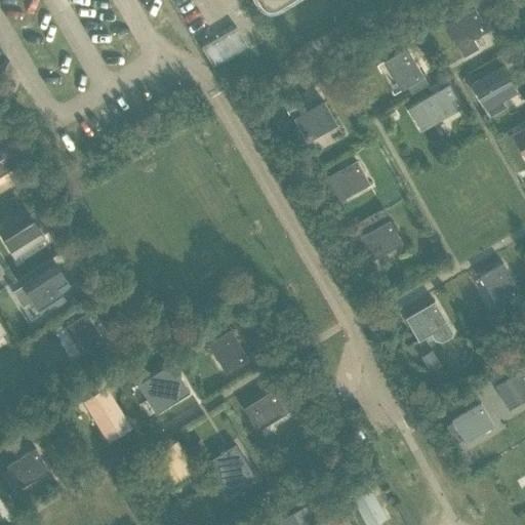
[(473,8),(444,25),(457,48),(463,57),(479,48),(473,39),(486,31),(473,8)]
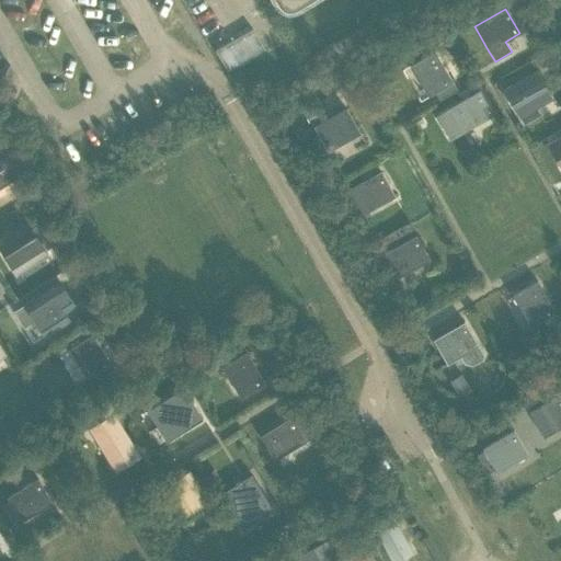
[(253,34),(216,56),(229,77),(266,55),(253,34)]
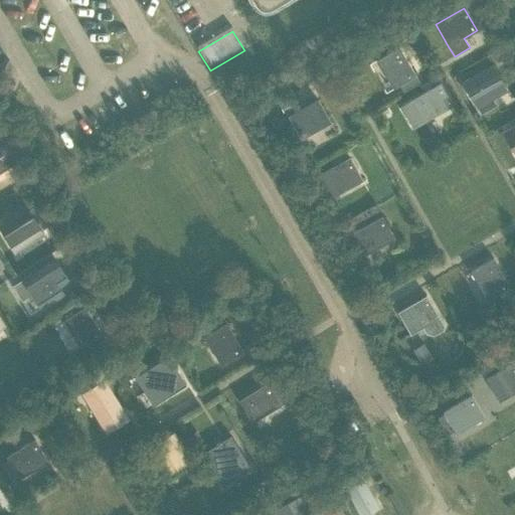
[(375,59),(392,89),(399,84),(403,92),(418,82),(398,47),(375,59)]
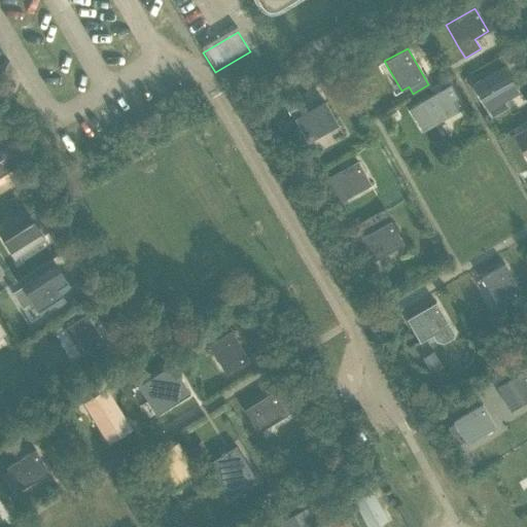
[(473,84),(487,107),(491,115),(506,107),(502,99),(517,91),(503,67),(473,84)]
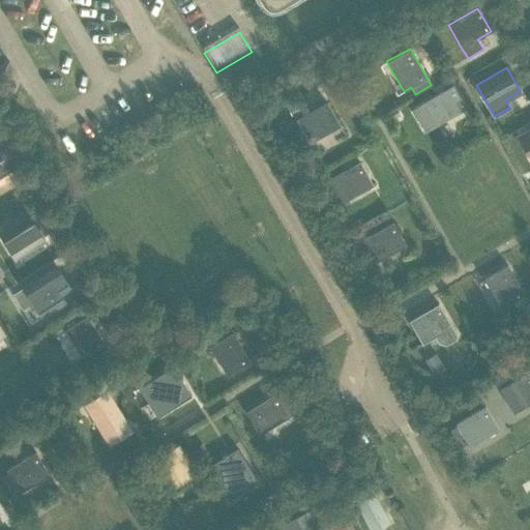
[(451,86),(410,110),(424,134),(465,110),(451,86)]
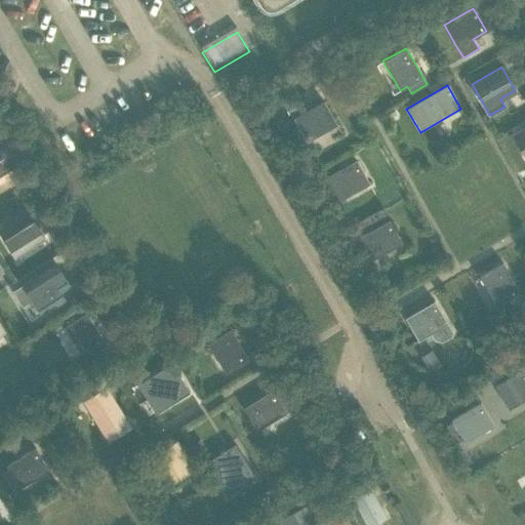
[(323,102),(293,118),(307,142),(335,125),(323,102)]
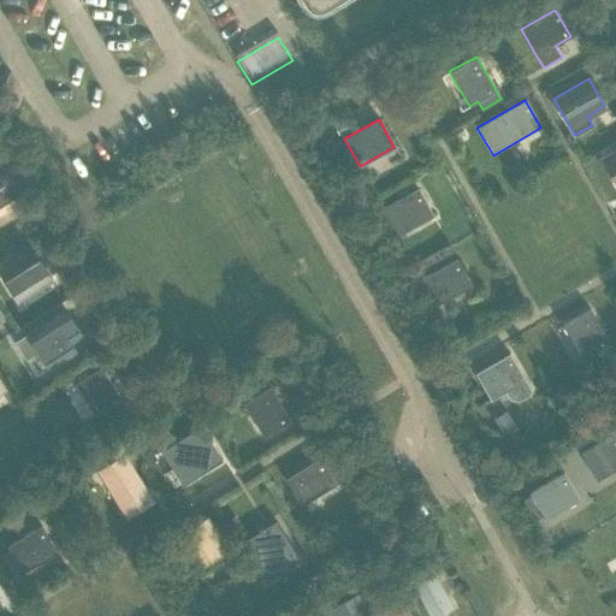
[(615,153),(603,161),(615,183),(615,153)]
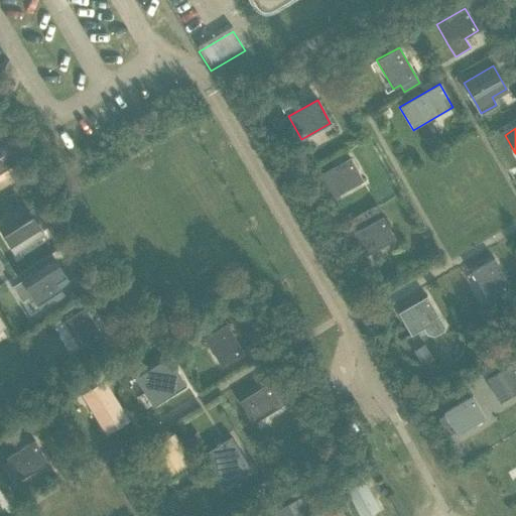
[(0,150),(0,178),(13,171),(0,150)]
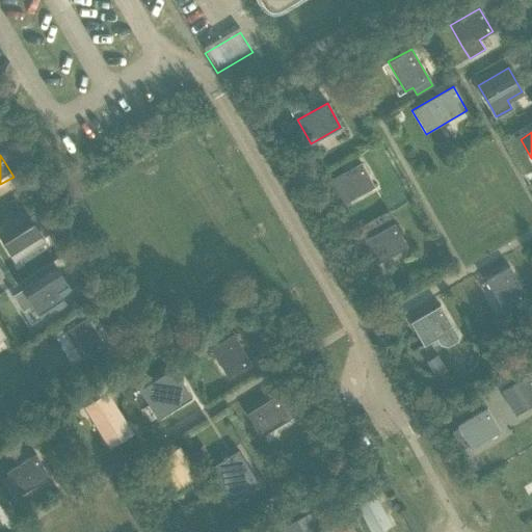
[(361,163),(330,180),(331,182),(325,185),(335,201),(340,197),(344,204),(374,187),(361,163)]
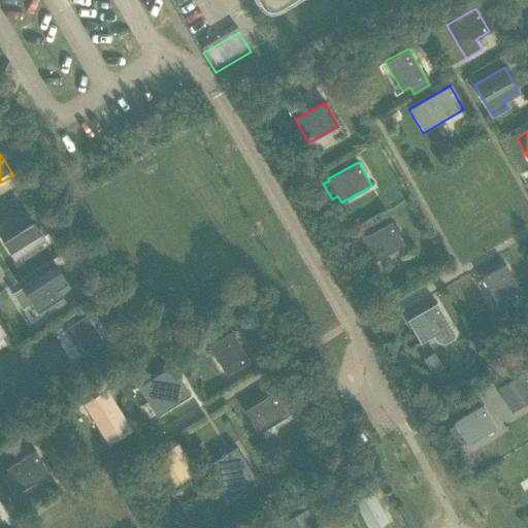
[(29,216),(0,233),(13,257),(43,238),(29,216)]
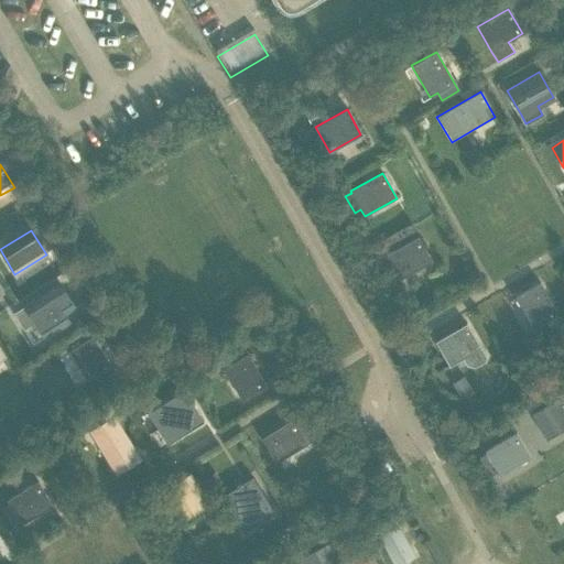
[(418,237),(387,255),(400,280),(432,262),(418,237)]
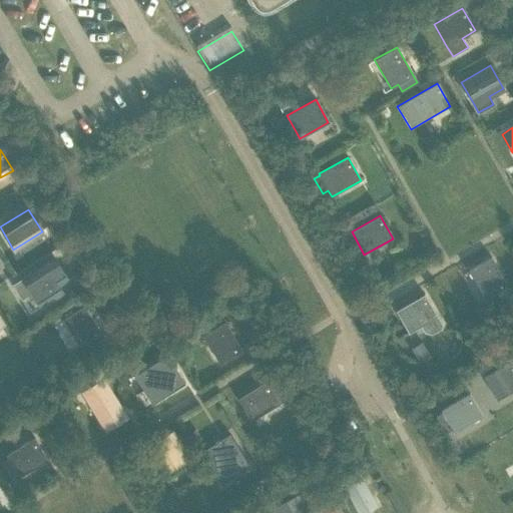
[(485,300),(496,293),(500,301),(512,294),(491,258),(469,271),(485,300)]
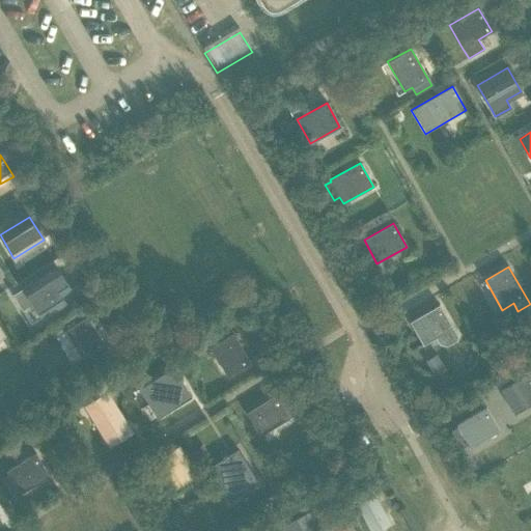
[(42,317),(64,303),(59,294),(70,287),(56,269),(47,274),(24,288),(42,317)]
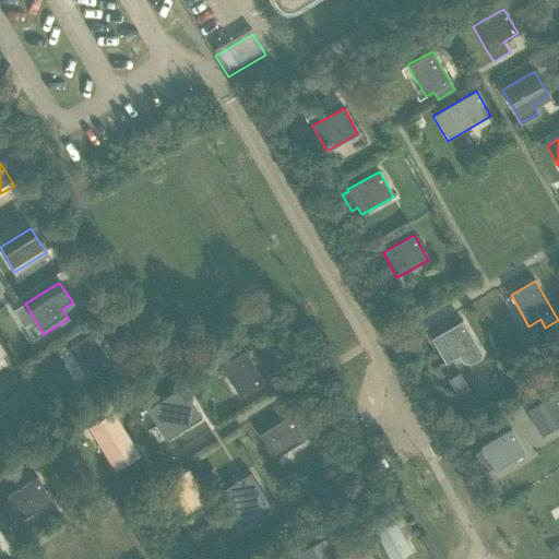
[(430,339),(445,364),(447,364),(443,359),(459,351),(465,363),(471,364),(479,358),(480,354),(462,321),(430,339)]
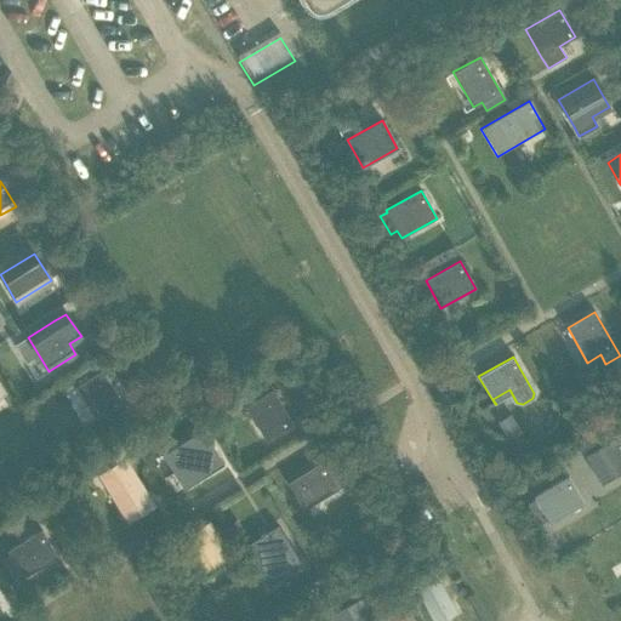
[(103,370),(75,387),(97,422),(125,404),(103,370)]
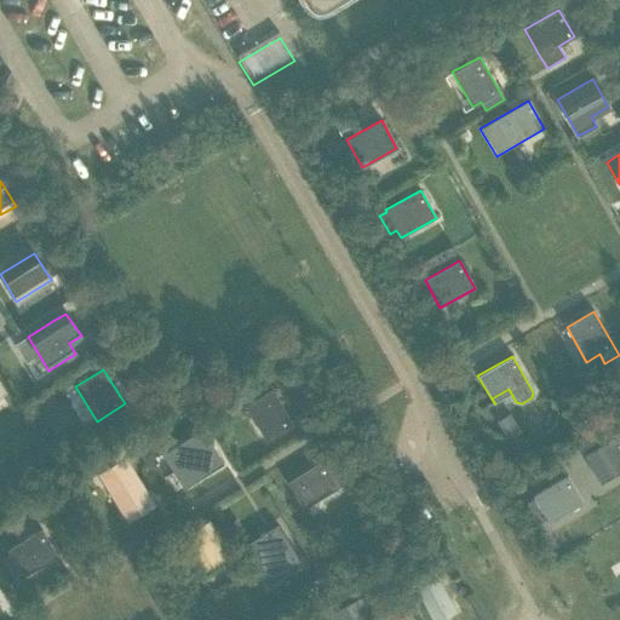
[(273,390),(246,407),(267,441),(293,425),(273,390)]
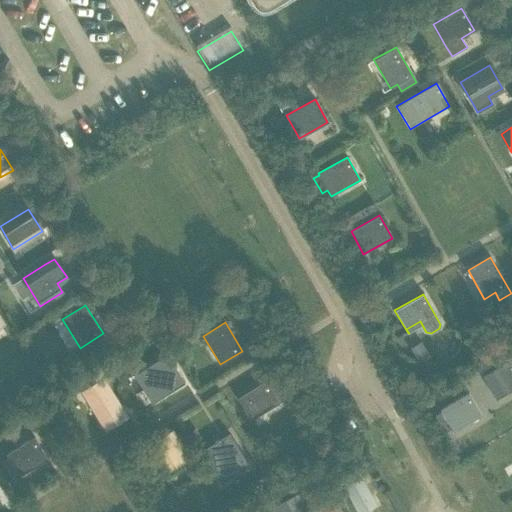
[(421,343),(411,349),(417,358),(427,353),(421,343)]
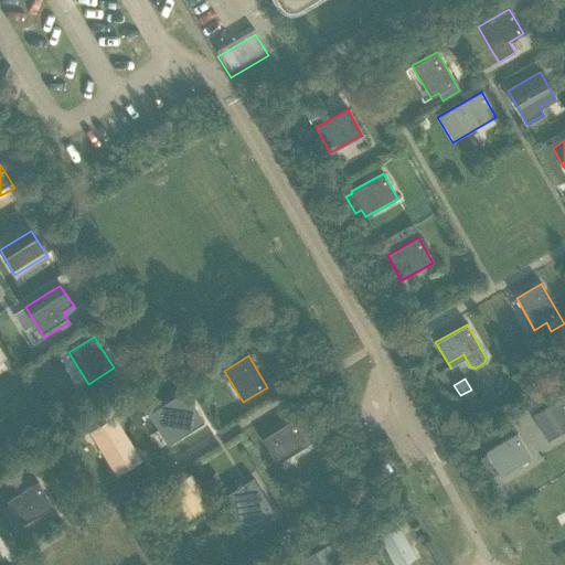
[(185,392),(161,407),(180,438),(204,424),(185,392)]
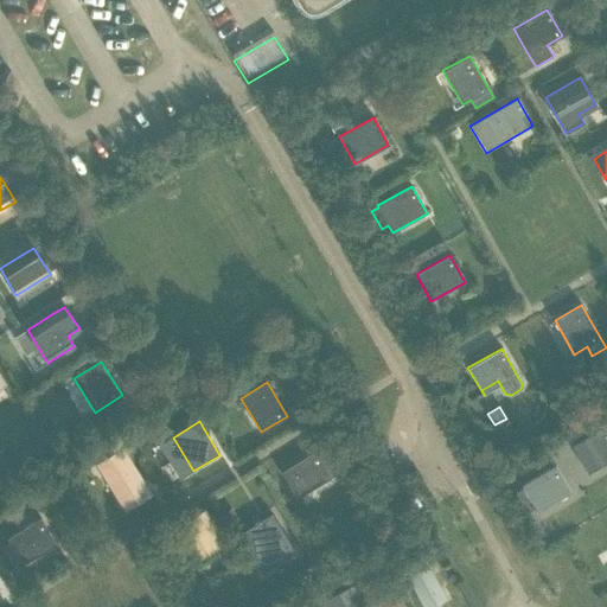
[(606,426),(606,427),(606,428),(573,448),(588,474),(606,462),(606,426)]
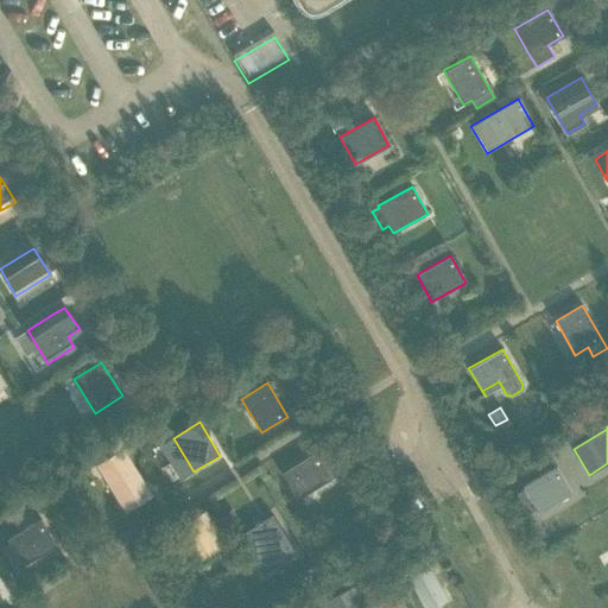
[(126,512),(152,496),(122,448),(97,463),(126,512)]
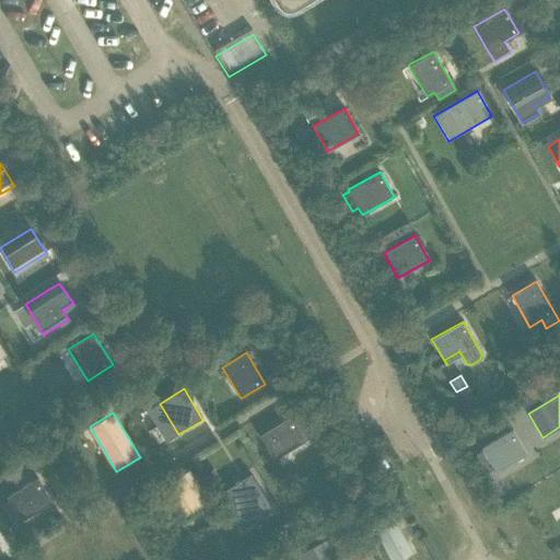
[(291,418),(260,436),(276,461),(306,442),(291,418)]
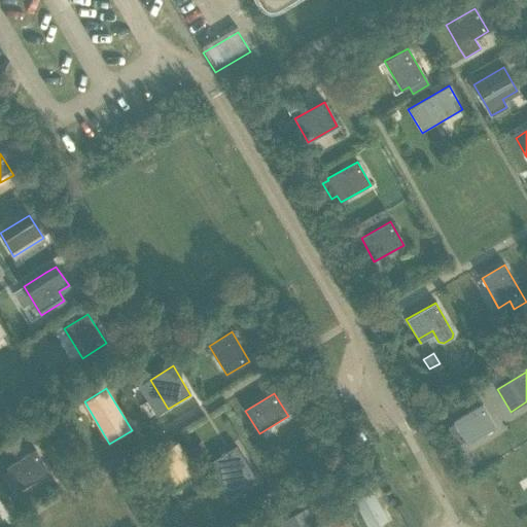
[(454,424),(447,428),(458,446),(465,442),(466,445),(496,427),(483,406),(453,422),(454,424)]
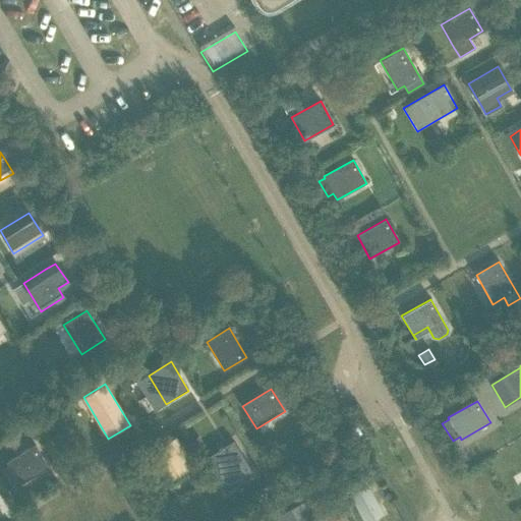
[(198,437),(190,442),(195,450),(204,446),(198,437)]
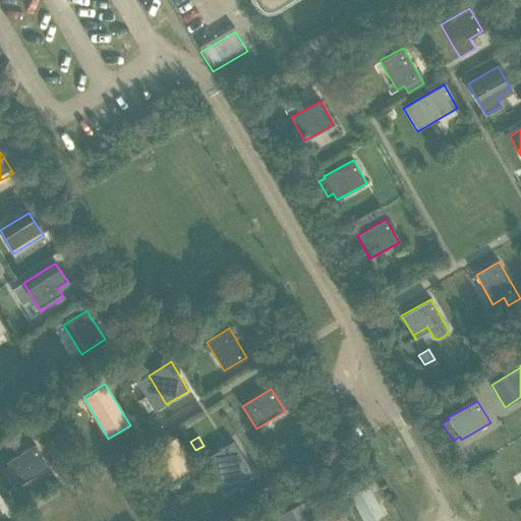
[(155,452),(169,473),(173,480),(194,467),(177,439),(155,452)]
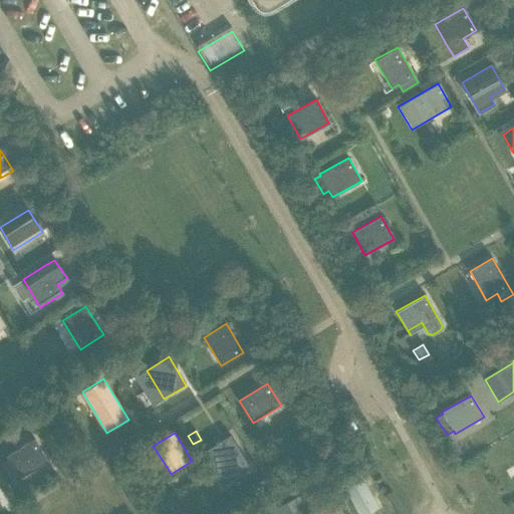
[(231,437),(203,454),(211,467),(221,482),(235,473),(248,465),(231,437)]
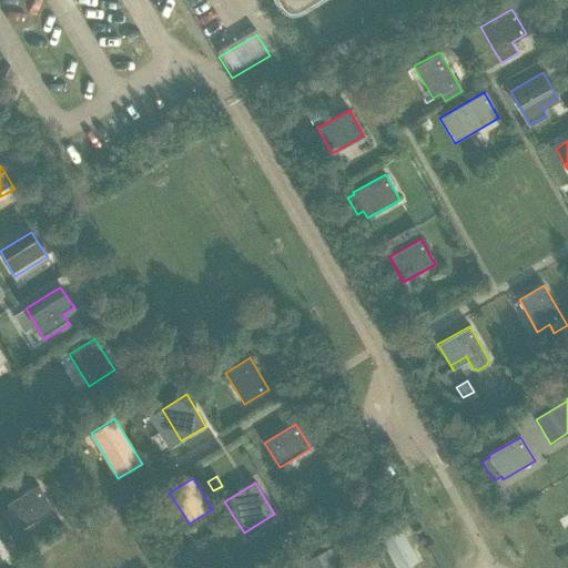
[(8,505),(14,516),(22,529),(53,511),(39,486),(8,505)]
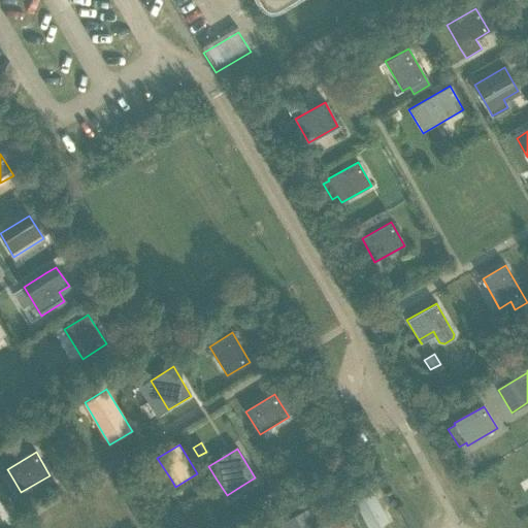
[(371,481),(351,492),(370,527),(375,527),(387,522),(371,494),(377,491),(371,481)]
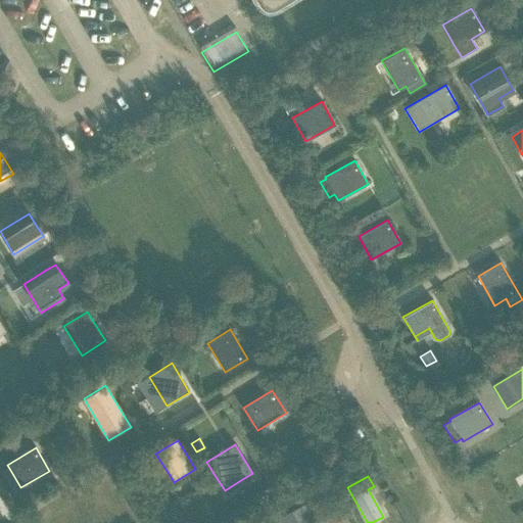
[(303,506),(278,520),(279,522),(306,522),(306,521),(312,519),(307,512),(303,506)]
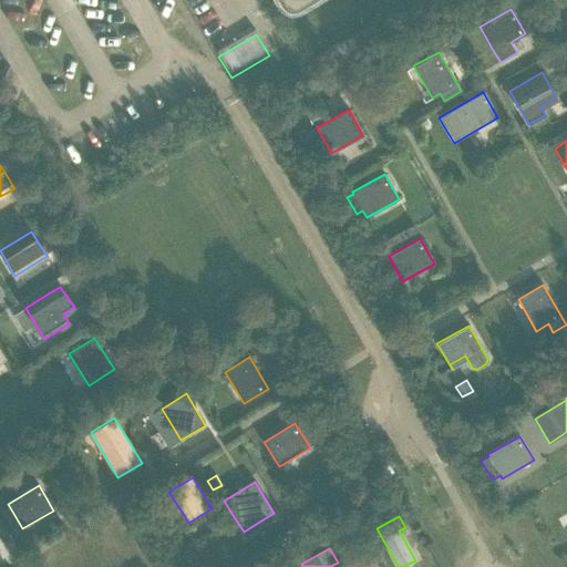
[(377,566),(369,553),(352,562),(354,566),(377,566)]
